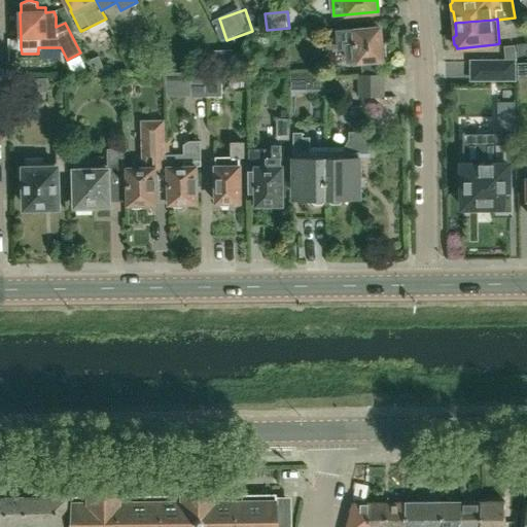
[(382,58),(386,58),(385,42),(381,43),(380,29),(355,31),(339,32),(340,36),(326,37),(327,49),(347,47),(348,62),(358,60),(358,62),(361,62),(362,71),(378,71),(377,60),(382,60),(382,58)]
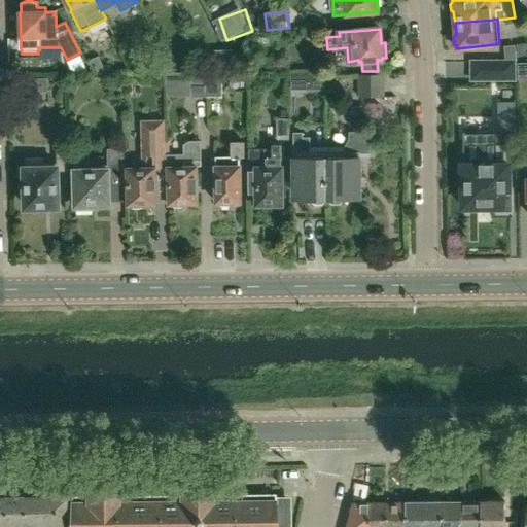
[(520,54),(516,54),(515,45),(503,46),(504,61),(517,61),(521,61),(520,54)]
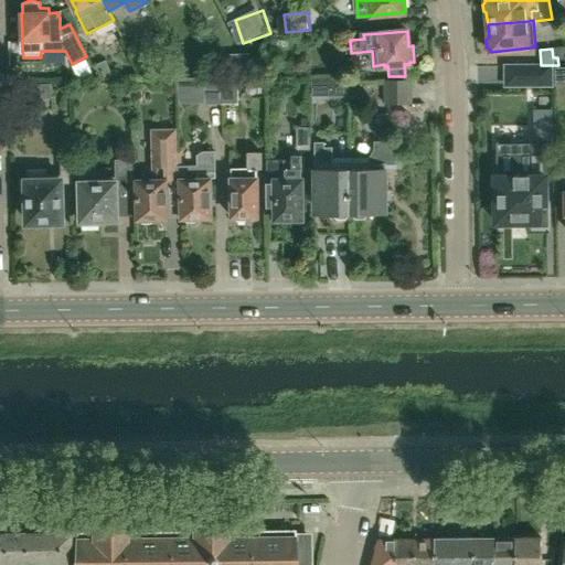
[(100,78),(114,77),(106,60),(94,65),(100,78)]
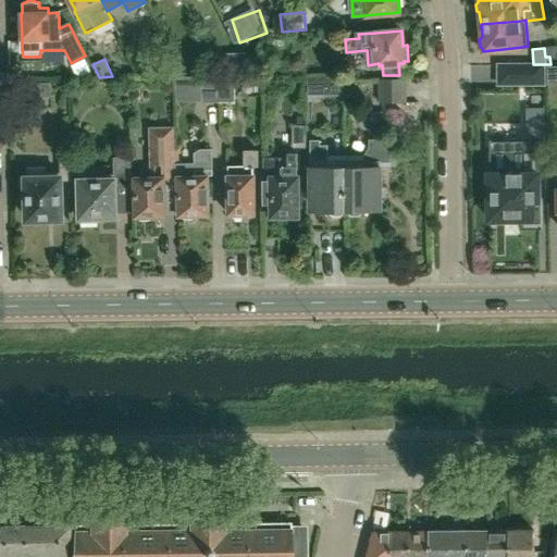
[(498,65),(498,84),(543,84),(543,64),(498,65)]
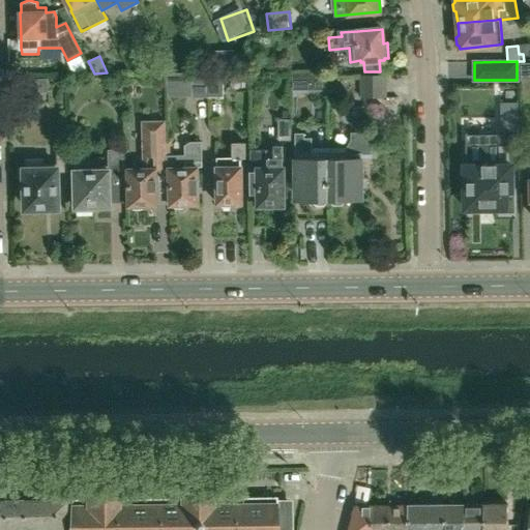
[(207,97),(206,74),(192,74),(193,97),(207,97)]
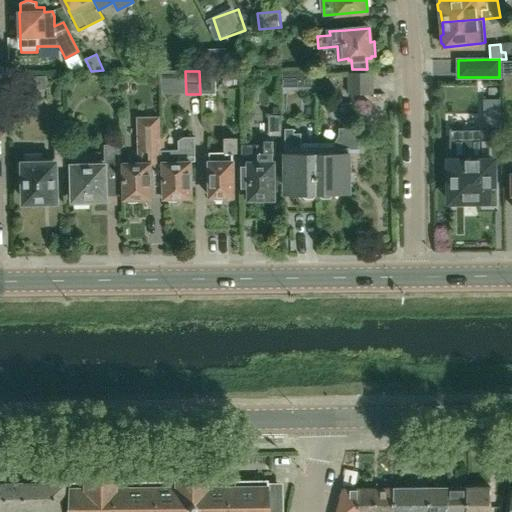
[(199,71),(200,94),(215,94),(215,71),(199,71)]
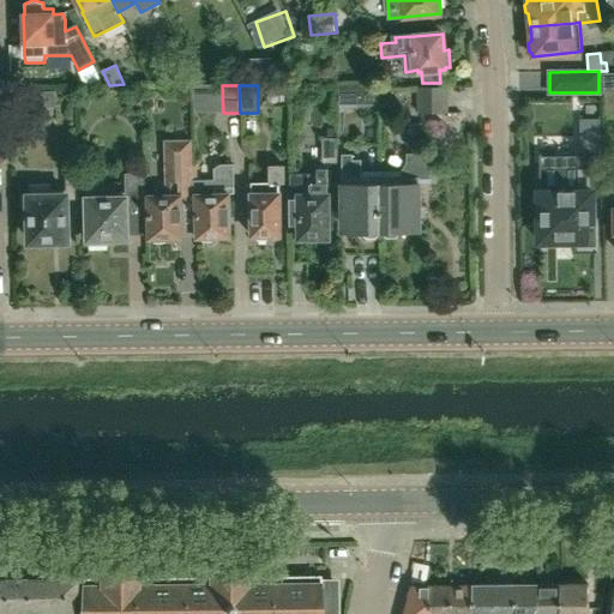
[(338,106),(356,106),(356,86),(338,86),(338,106)]
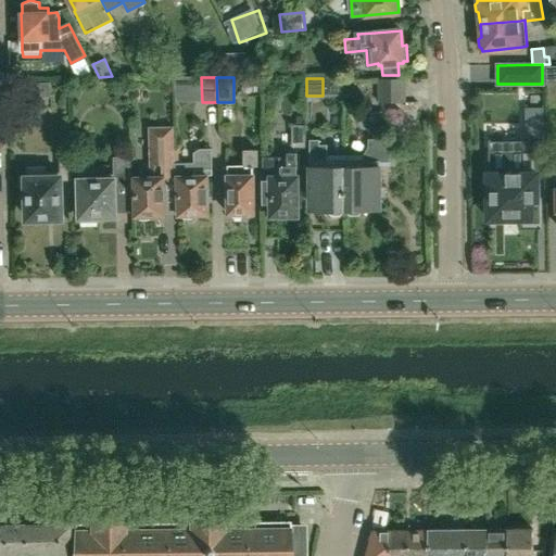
[(405,102),(404,78),(379,79),(379,103),(405,102)]
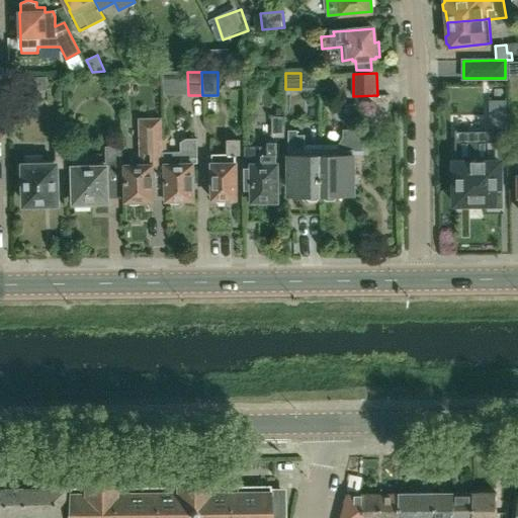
[(21,91),(47,90),(47,77),(21,78),(21,91)]
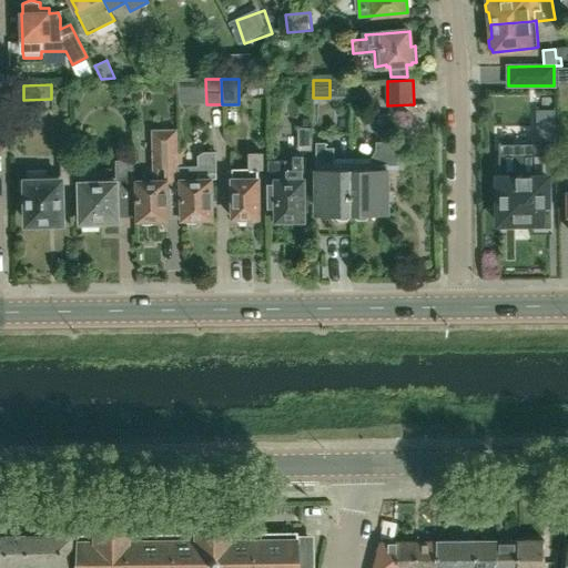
[(179,179),(179,164),(178,128),(153,129),(154,180),(137,181),(138,221),(169,221),(168,179),(179,179)]
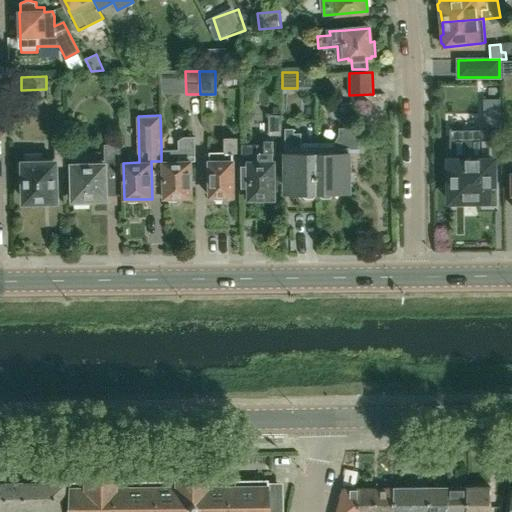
[(281,116),(269,116),(269,137),(281,137),(281,116)]
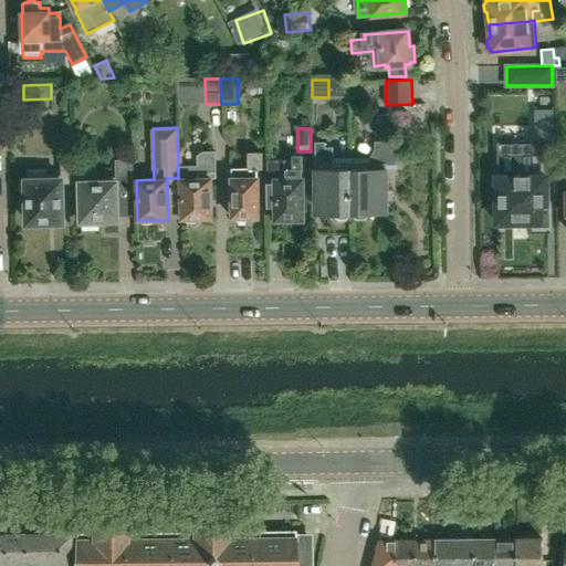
[(324,143),(314,143),(314,200),(321,200),(321,215),(331,215),(331,216),(350,216),(350,159),(333,159),(333,148),(324,148),(324,143)]
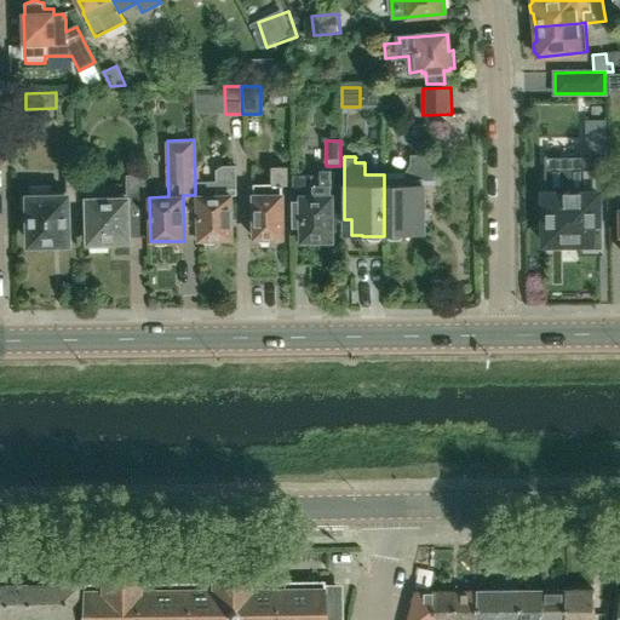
[(384,174),(384,236),(406,236),(406,234),(423,234),(423,181),(435,181),(435,156),(412,156),(412,165),(405,174),(384,174)]
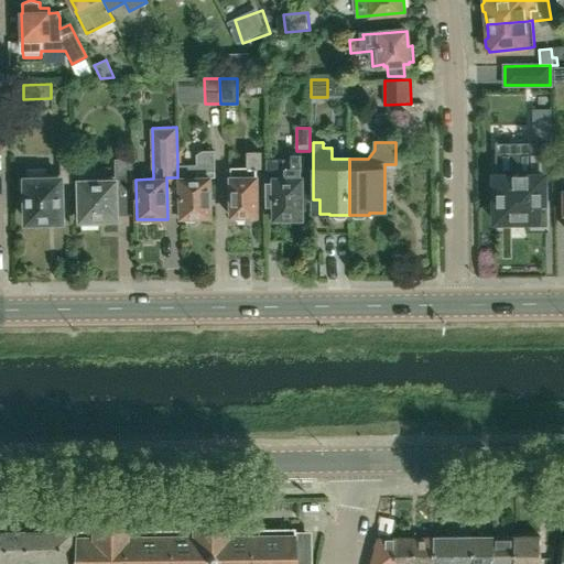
[(495,176),(496,223),(540,221),(540,204),(545,204),(545,196),(545,177),(546,177),(546,144),(532,144),(532,150),(497,150),(497,144),(497,142),(496,142),(496,176),(495,176)]
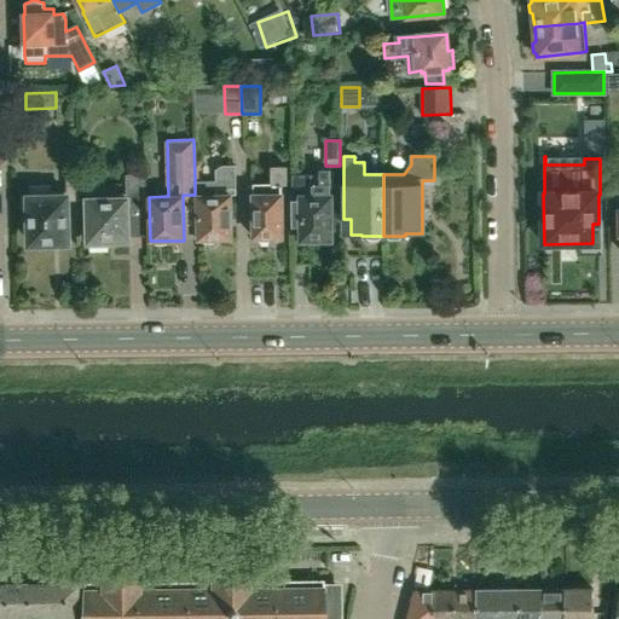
[(195,195),(197,195),(198,239),(232,239),(231,192),(236,192),(236,163),(223,163),(215,168),(215,179),(195,179),(195,195)]
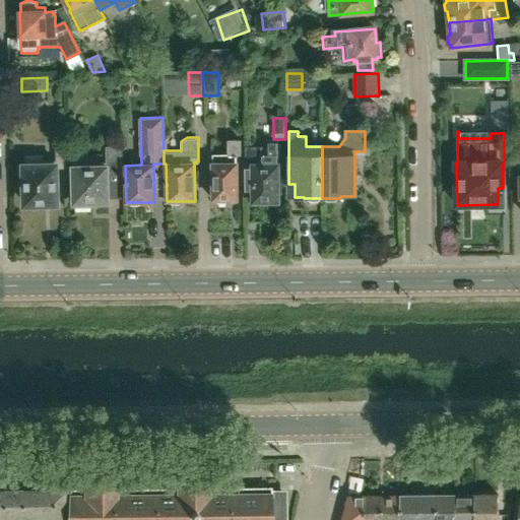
[(213,155),(213,164),(212,164),(213,200),(238,200),(237,164),(239,163),(239,154),(242,154),(241,140),(229,140),(229,154),(213,155)]
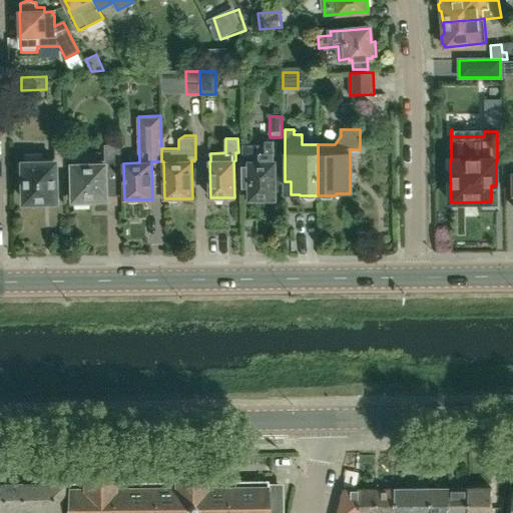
[(512,139),(504,140),(505,160),(512,160),(512,139)]
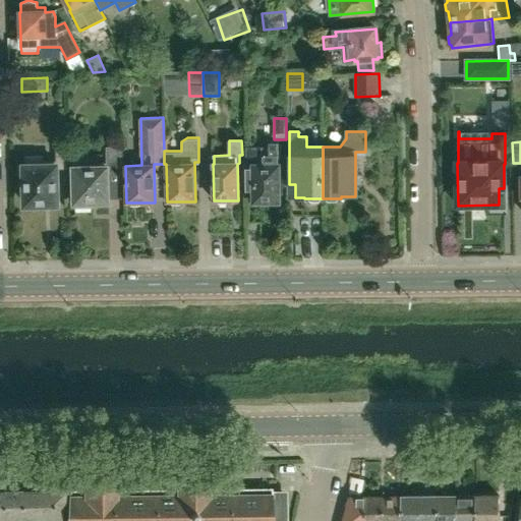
[(256,205),(282,204),(281,164),(278,164),(278,156),(278,143),(269,143),(269,148),(247,148),(248,192),(255,192),(256,205)]
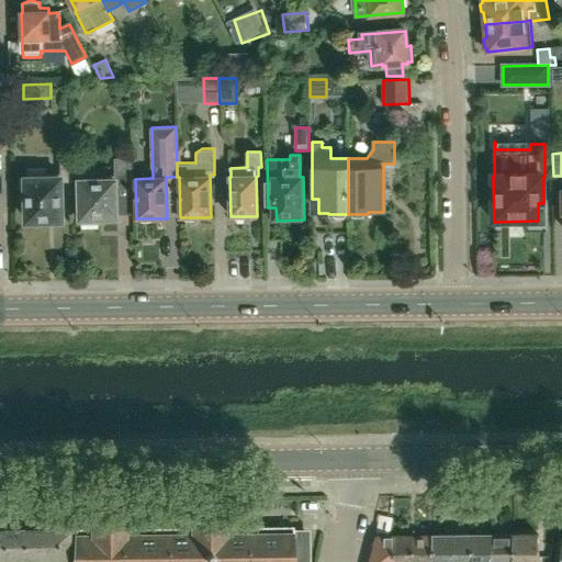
[(27,168),(27,177),(26,177),(27,222),(62,221),(60,182),(72,182),(71,157),(60,157),(60,176),(46,176),(46,168),(27,168)]
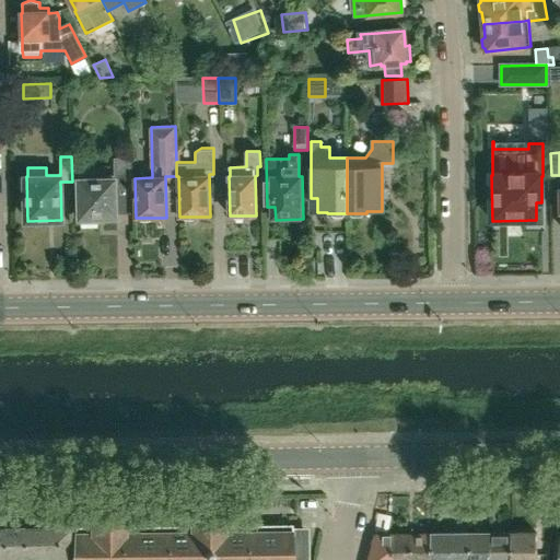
[(115,159),(116,177),(79,178),(80,219),(116,219),(116,186),(131,186),(129,159),(115,159)]
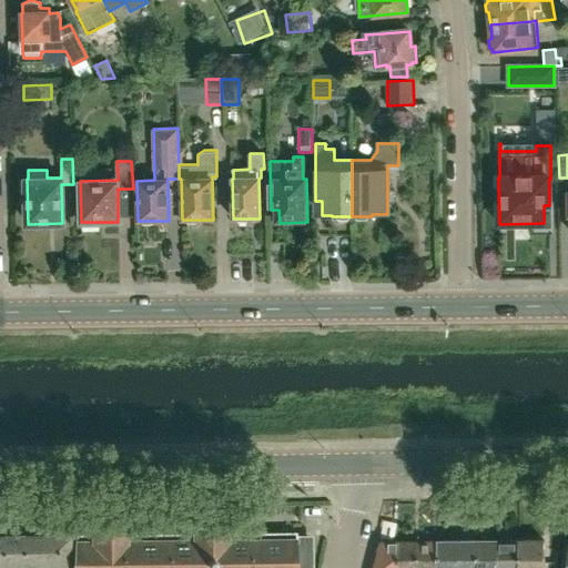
[(75,536),(75,535),(71,567),(312,567),(312,566),(310,566),(310,538),(295,538),(295,533),(75,536)]
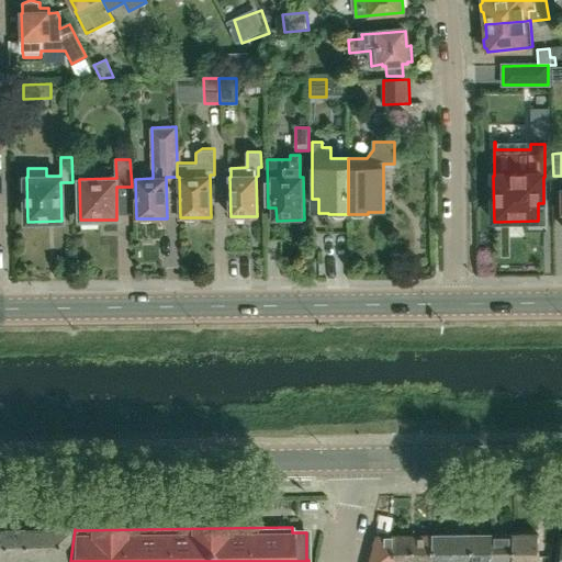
[(13,561),(13,530),(2,530),(2,531),(0,530),(0,561),(13,561)]
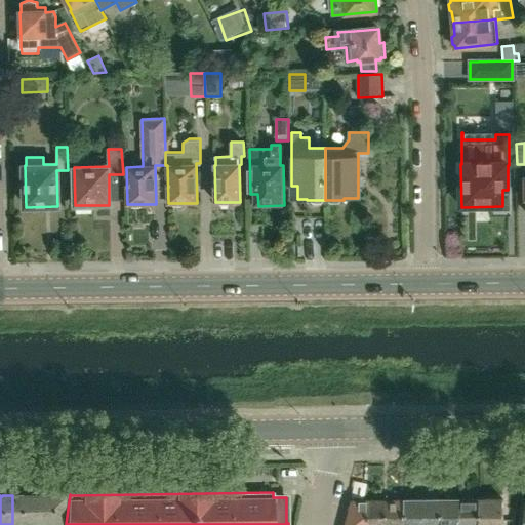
[(38,524),(38,495),(21,496),(21,495),(12,495),(12,524),(38,524)]
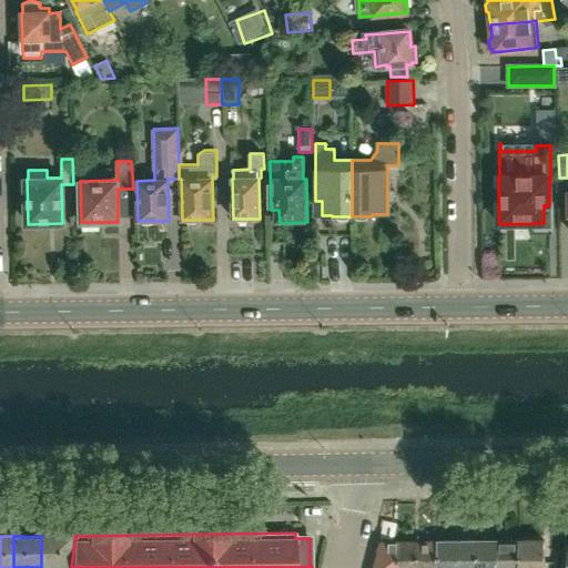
[(67,567),(70,536),(41,536),(41,567),(67,567)]
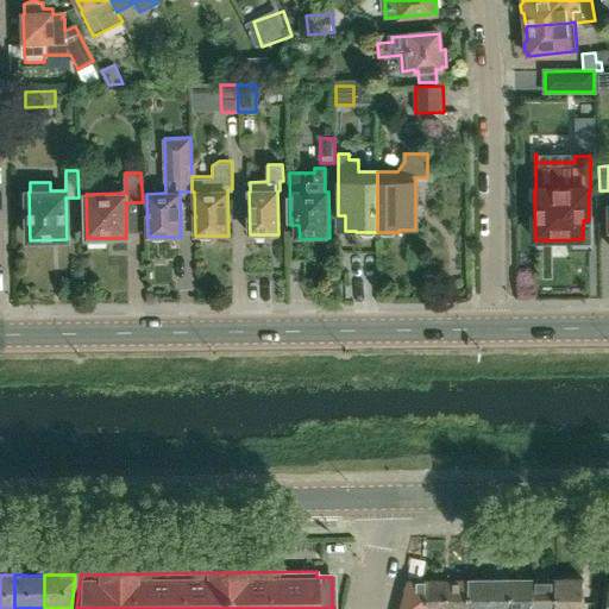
[(512,608),(512,579),(491,581),(490,608),(512,608)]
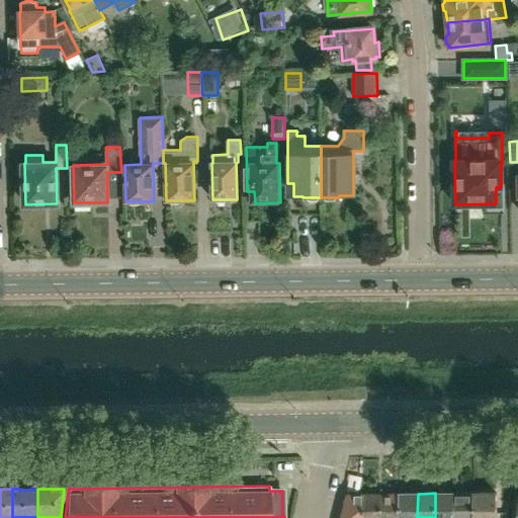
[(453,517),(453,493),(435,493),(435,517),(453,517)]
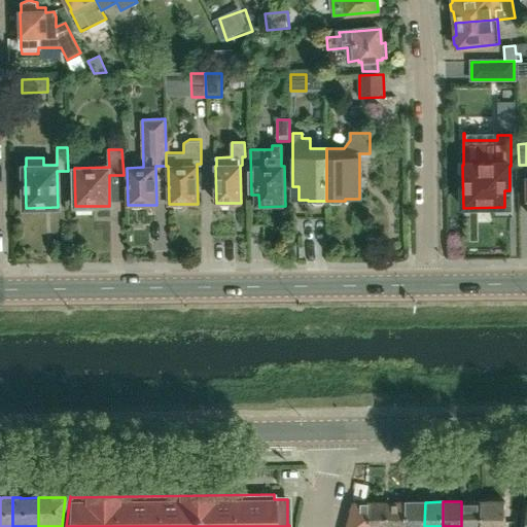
[(481,526),(481,501),(461,501),(461,526),(481,526)]
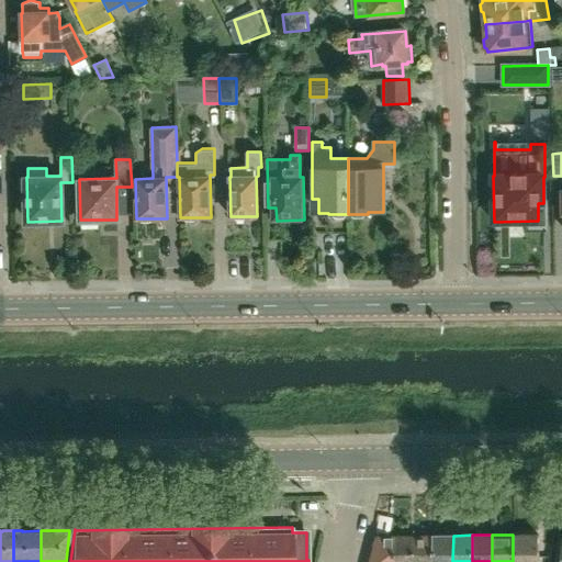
[(513,535),(513,561),(538,561),(538,535),(513,535)]
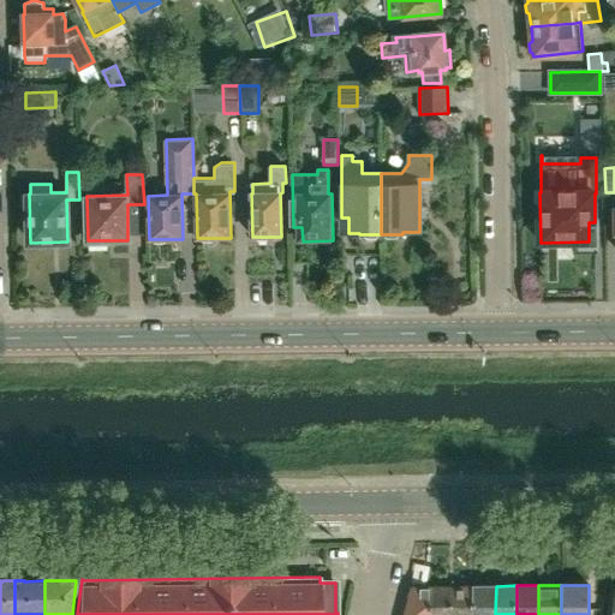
[(452,614),(452,586),(429,587),(429,614),(452,614)]
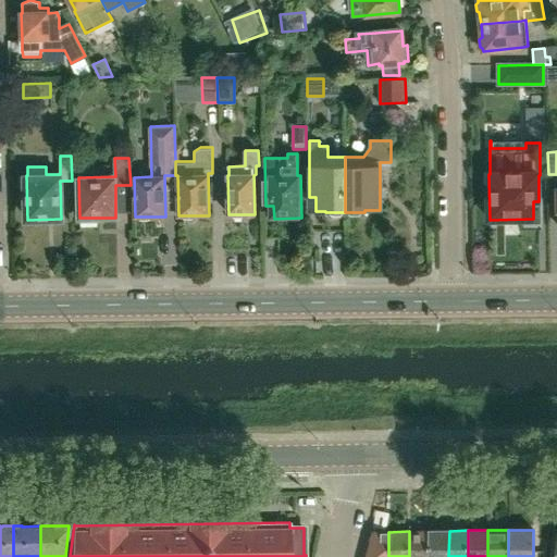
[(429,556),(429,531),(409,531),(409,556),(429,556)]
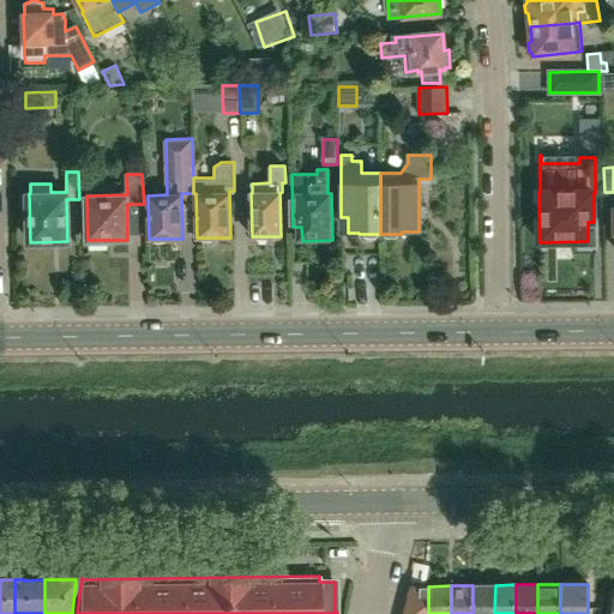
[(494,613),(495,585),(473,585),(473,613),(494,613)]
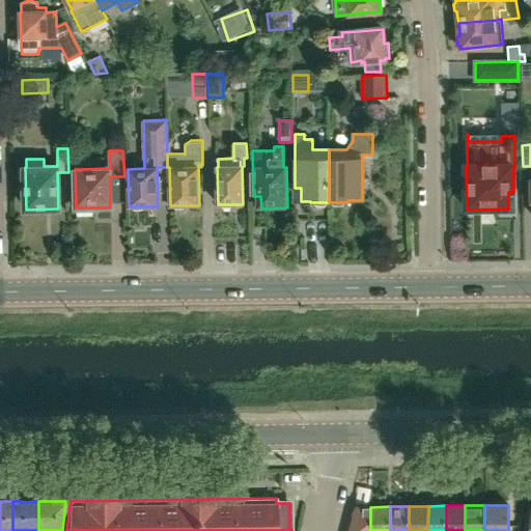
[(348,530),(370,530),(370,507),(356,507),(348,530)]
